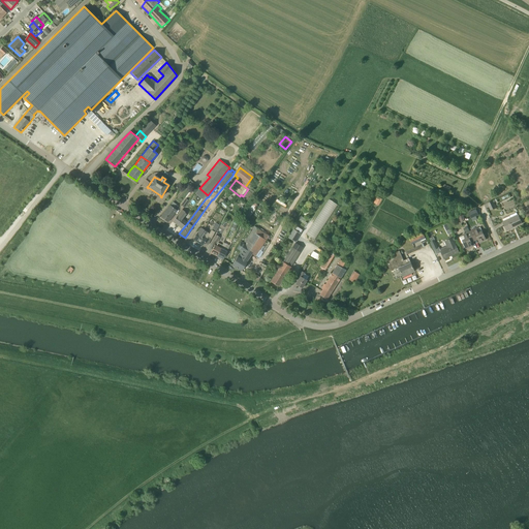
[(379,206),(382,199),(377,196),(374,203),(379,206)]
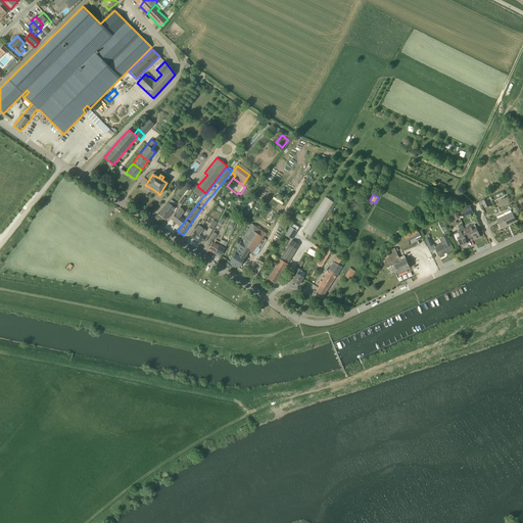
[(184,196),(179,202),(182,205),(184,203),(187,198),(184,196)]
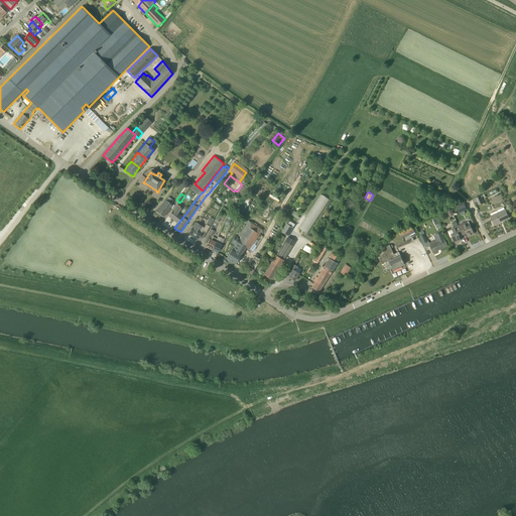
[(299,229),(307,234),(329,200),(320,194),(299,229)]
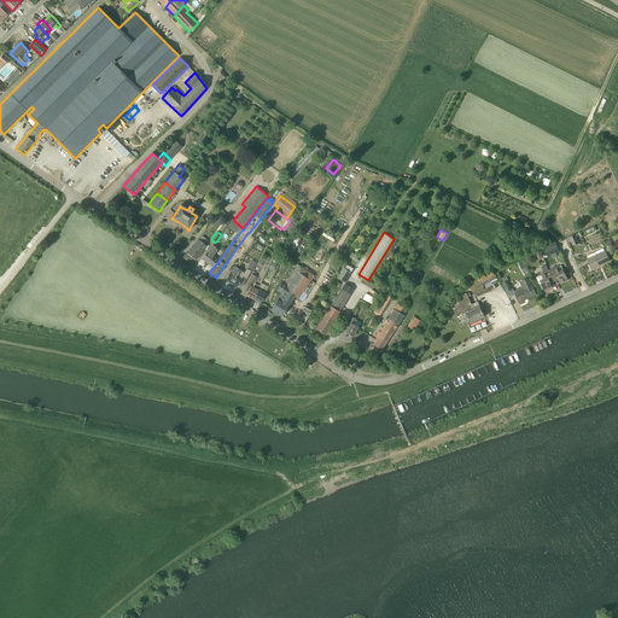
[(573,246),(579,243),(576,237),(576,235),(570,238),(573,246)]
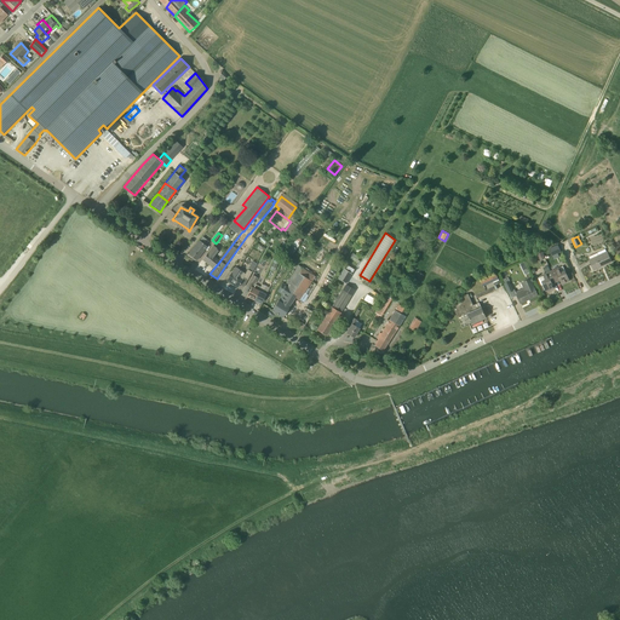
[(196,260),(205,251),(207,247),(199,240),(196,245),(188,254),(196,260)]
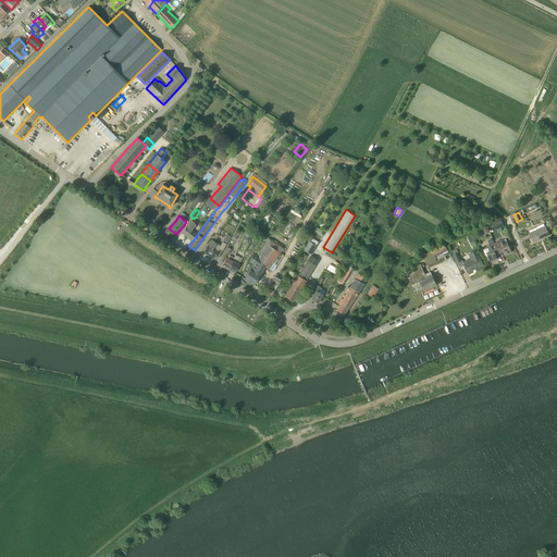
[(197,224),(193,220),(187,226),(182,233),(193,240),(198,234),(193,231),(197,224)]
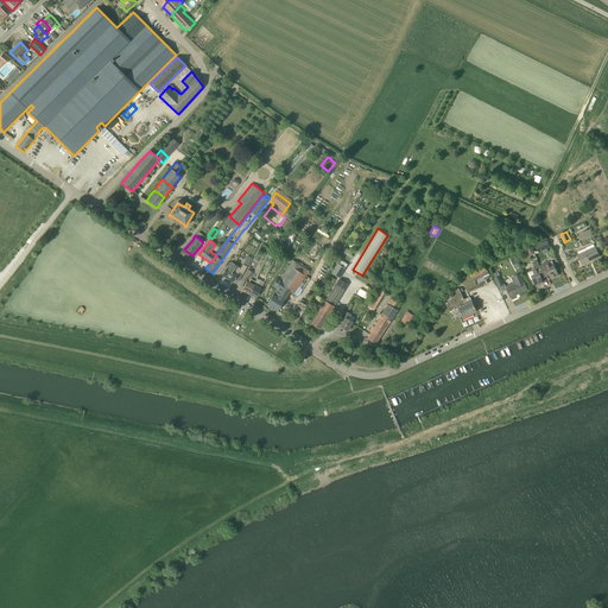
[(595,247),(593,245),(577,252),(578,254),(577,254),(580,260),(582,259),(584,264),(600,257),(595,247)]
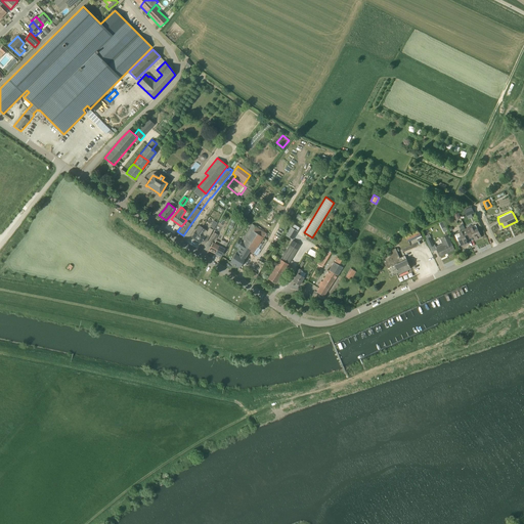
[(206,236),(203,234),(206,229),(199,225),(199,226),(198,226),(194,230),(195,230),(191,236),(201,243),(206,236)]
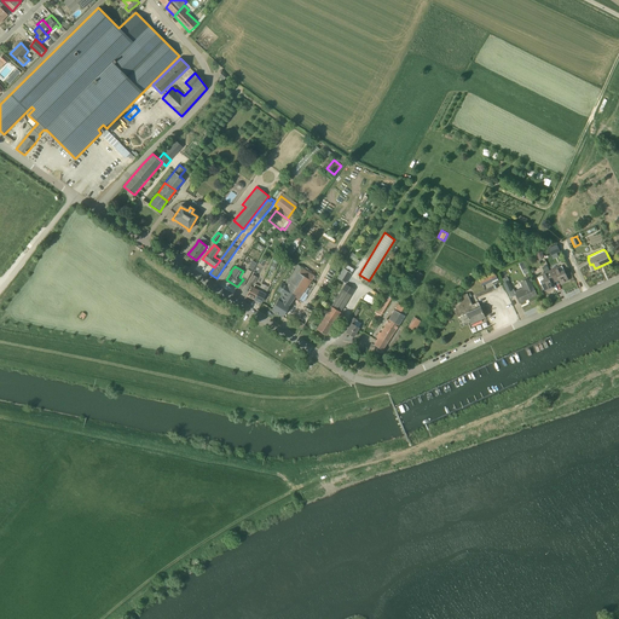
[(565,270),(562,266),(559,267),(551,271),(555,281),(559,278),(561,284),(566,282),(568,281),(563,270),(565,270)]
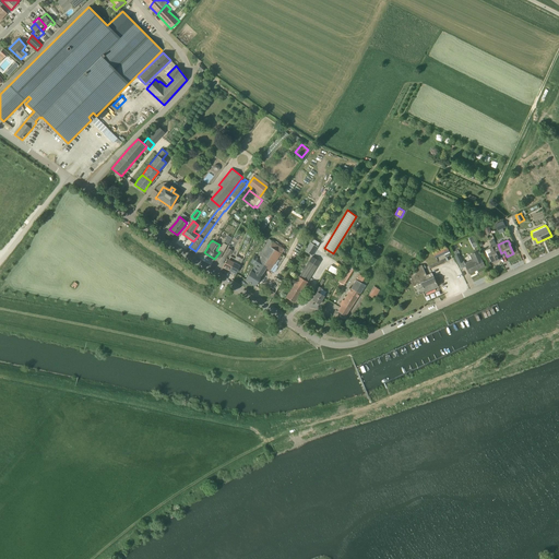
[(312,256),(318,247),(310,242),(305,251),(312,256)]
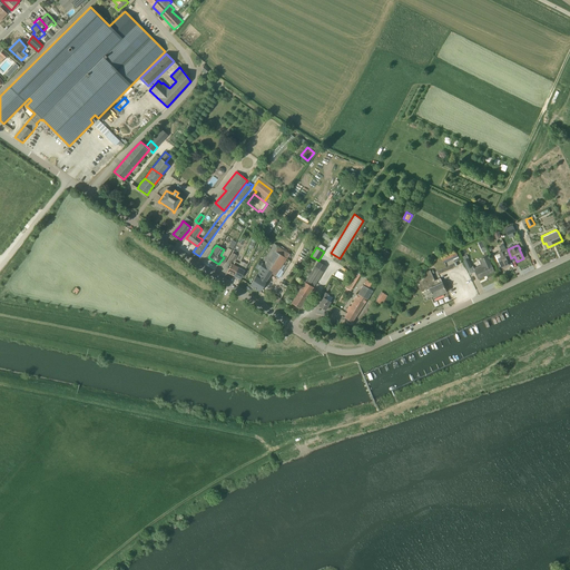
[(386,259),(390,253),(384,249),(381,256),(386,259)]
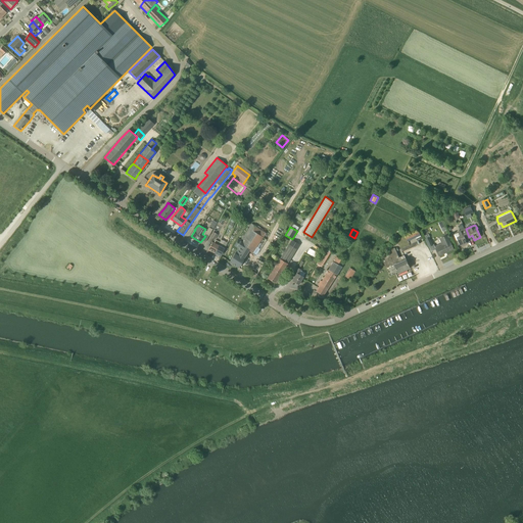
[(464,245),(468,243),(465,238),(469,237),(466,229),(458,232),(460,236),(457,237),(461,245),(463,244),(464,245)]
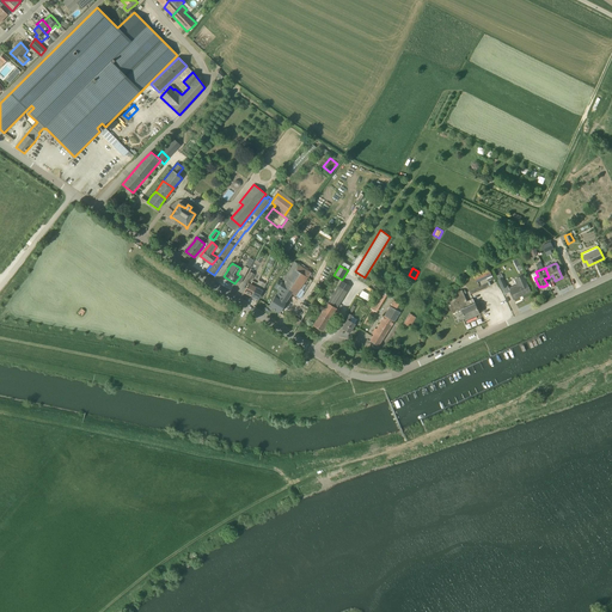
[(313,281),(308,279),(294,269),(285,282),(280,280),(275,288),(280,292),(269,307),(279,313),(291,294),(300,299),(313,281)]
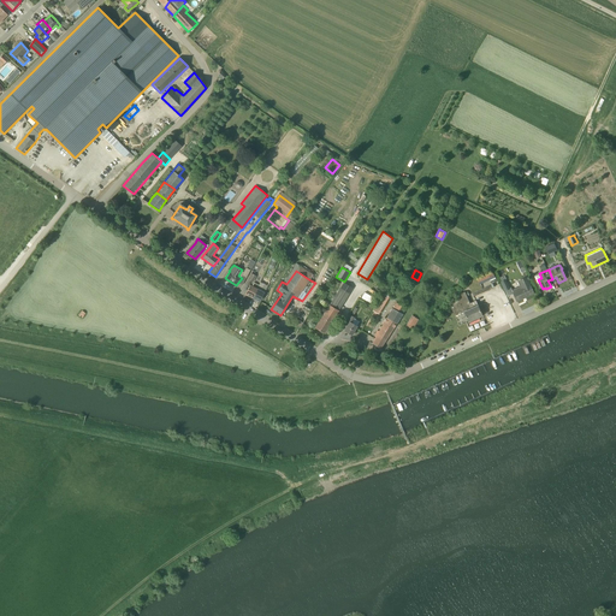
[(254,282),(256,277),(252,273),(246,283),(249,285),(252,280),(254,282)]
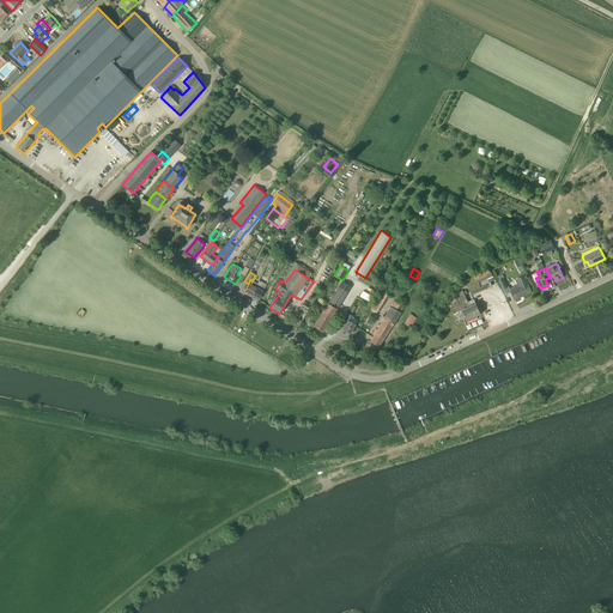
[(515,301),(532,292),(525,275),(515,280),(519,287),(510,291),(515,301)]
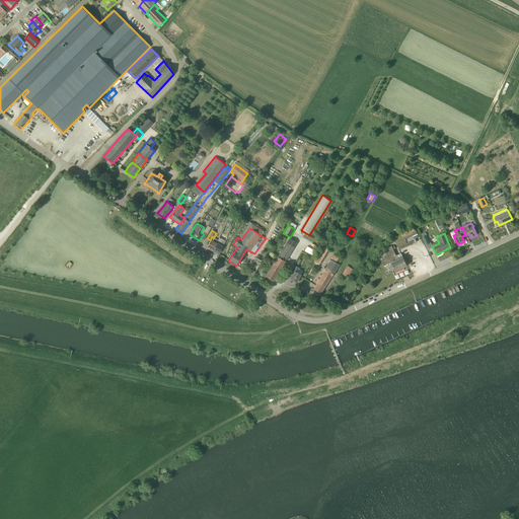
[(226,241),(219,237),(218,240),(216,239),(214,242),(216,243),(212,250),(219,254),(223,246),(226,241)]
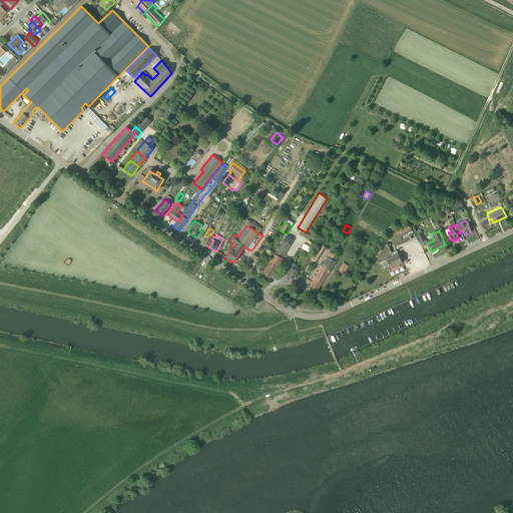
[(211,239),(213,236),(211,235),(209,237),(208,237),(204,245),(209,247),(213,240),(211,239)]
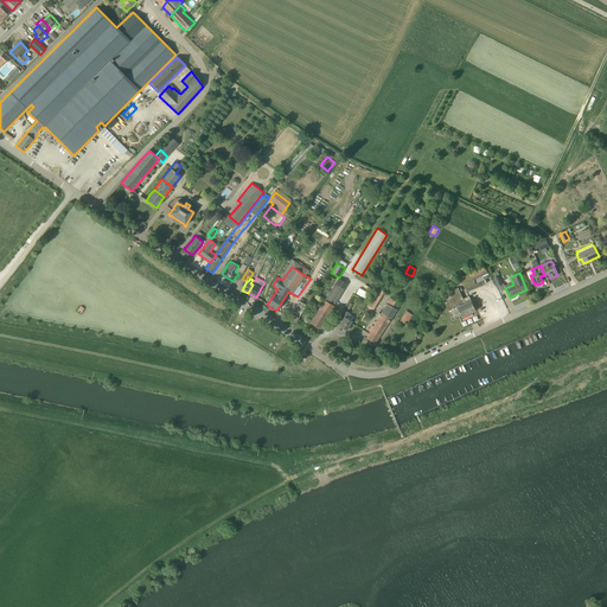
[(319,328),(333,307),(347,285),(338,279),(324,301),(311,323),(319,328)]
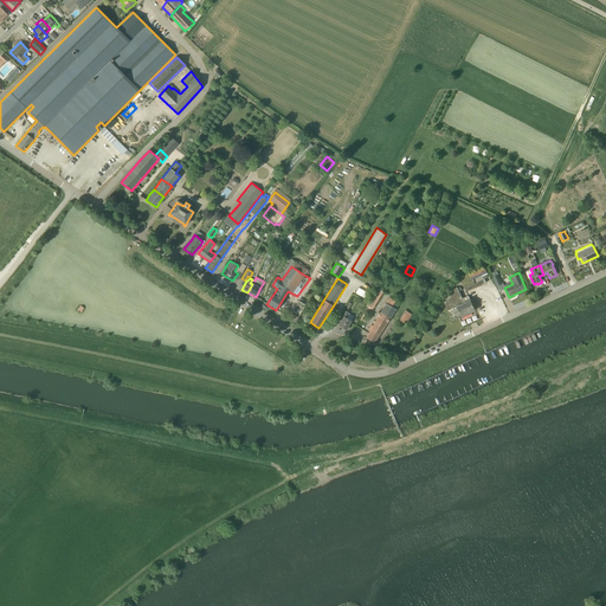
[(355,292),(365,298),(368,292),(359,288),(355,292)]
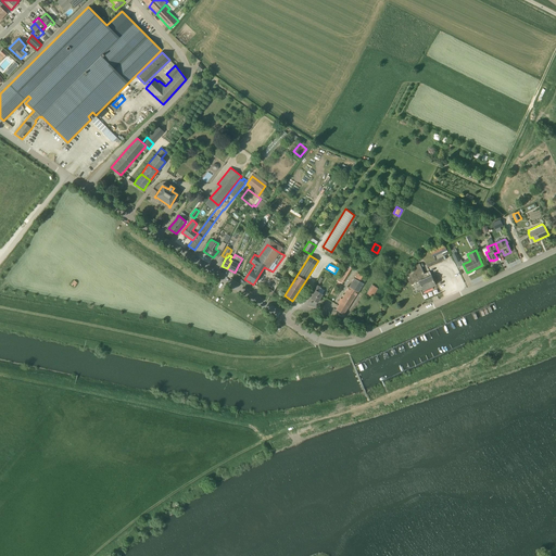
[(425,274),(421,267),(420,264),(415,266),(407,278),(411,286),(419,281),(424,292),(433,288),(432,287),(436,285),(430,272),(425,274)]
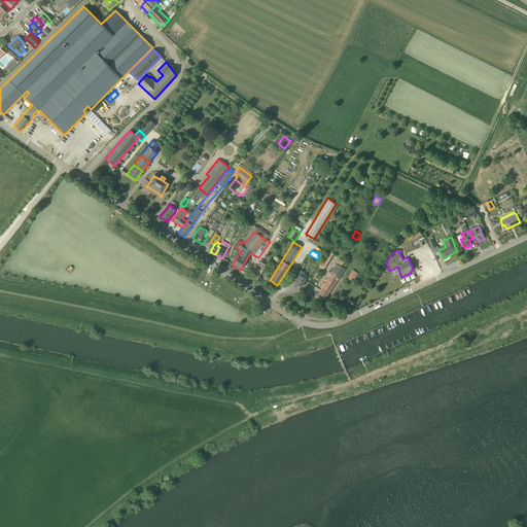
[(324,269),(334,254),(327,251),(319,266),(320,267),(319,269),(322,270),(323,269),(324,269)]
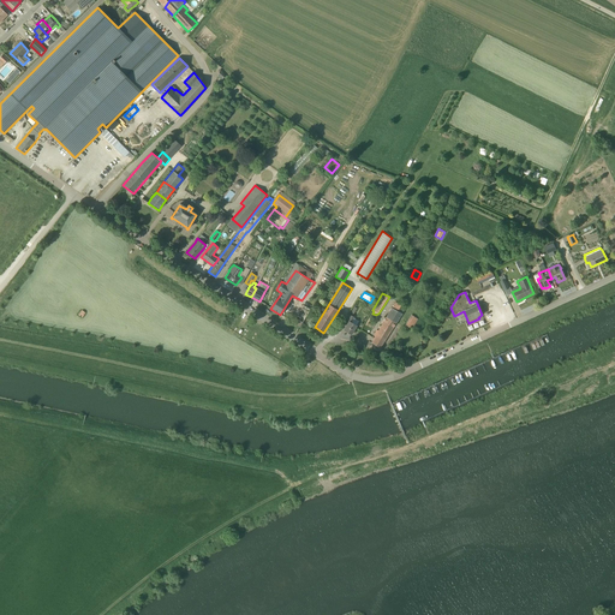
[(380,348),(383,342),(405,309),(396,303),(371,342),(380,348)]
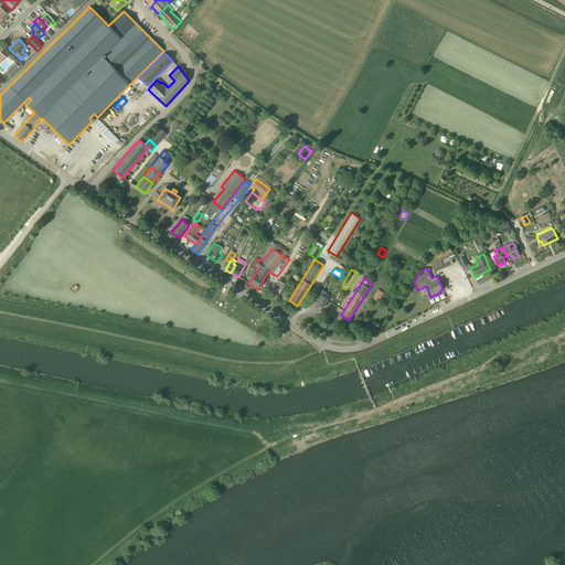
[(323,308),(326,302),(328,299),(323,297),(326,291),(320,288),(317,296),(319,297),(316,304),(323,308)]
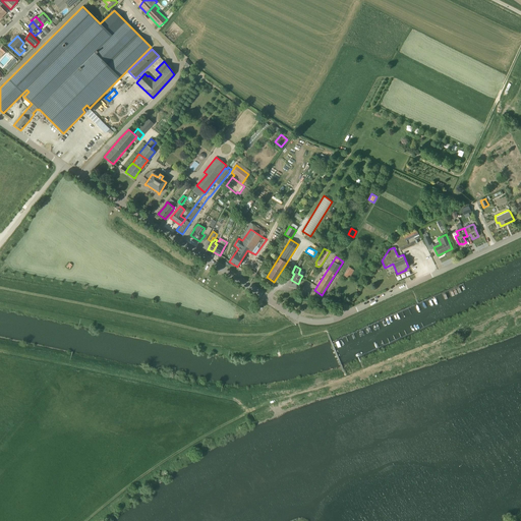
[(350,277),(354,271),(349,267),(344,274),(348,276),(350,277)]
